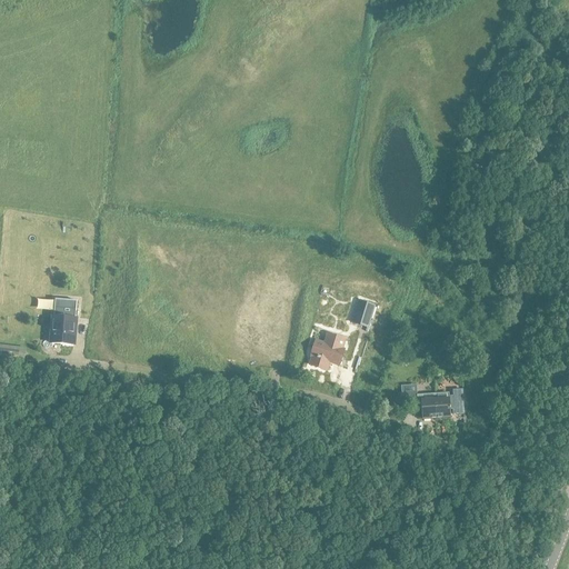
[(77,301),(56,299),(51,343),(73,346),(77,301)]
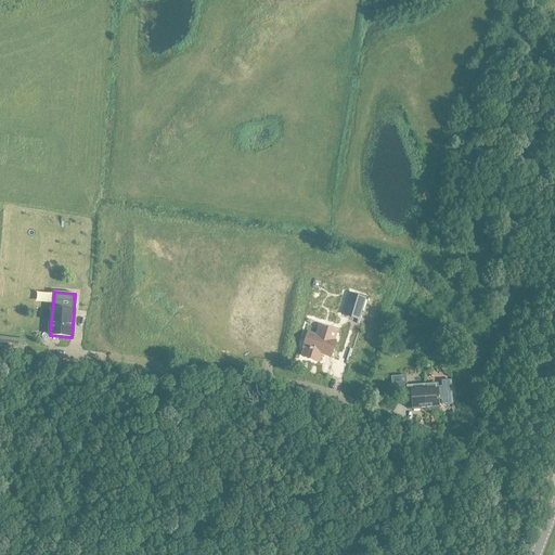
[(350,294),(346,307),(353,309),(350,317),(358,319),(361,311),(364,298),(350,294)]
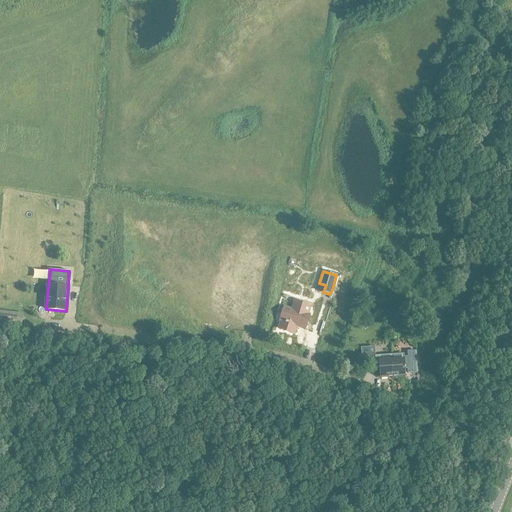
[(281,321),(279,328),(289,332),(291,325),(297,327),(305,329),(309,314),(307,314),(310,306),(299,302),(297,311),(291,309),(284,307),(279,321),(281,321)]
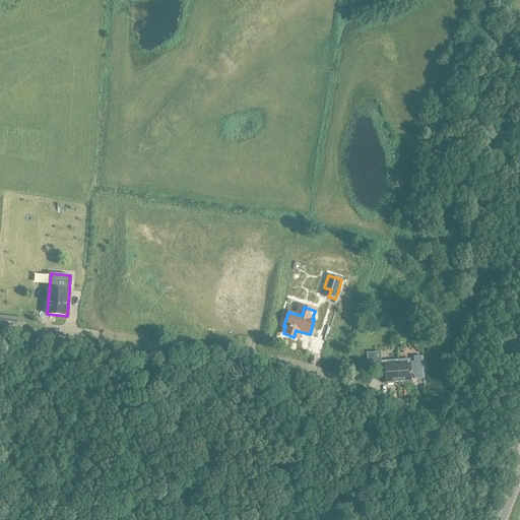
[(409,360),(397,360),(398,365),(399,382),(411,382),(411,374),(413,374),(414,379),(421,378),(420,356),(413,356),(414,362),(410,363),(409,360)]
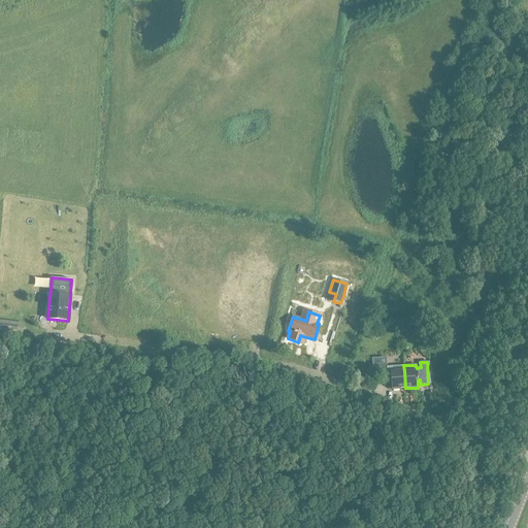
[(391,366),(387,366),(387,372),(388,377),(392,376),(392,389),(405,388),(404,370),(403,365),(391,366)]
